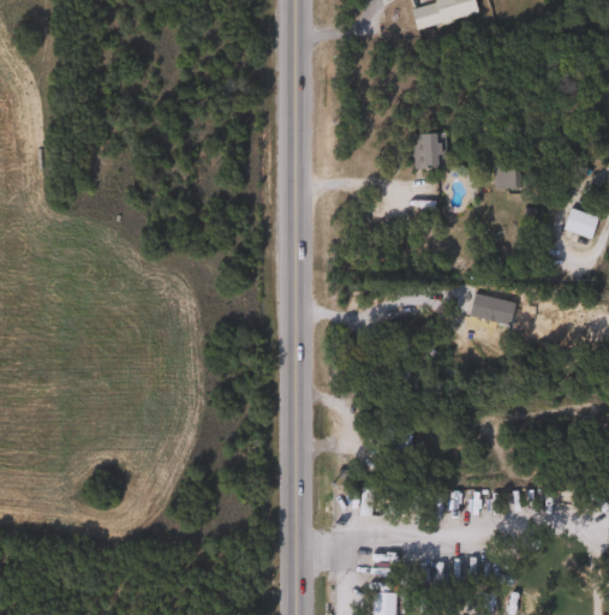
[(476,0),(479,12),(418,29),(412,10),(436,3),(435,0),(476,0)]
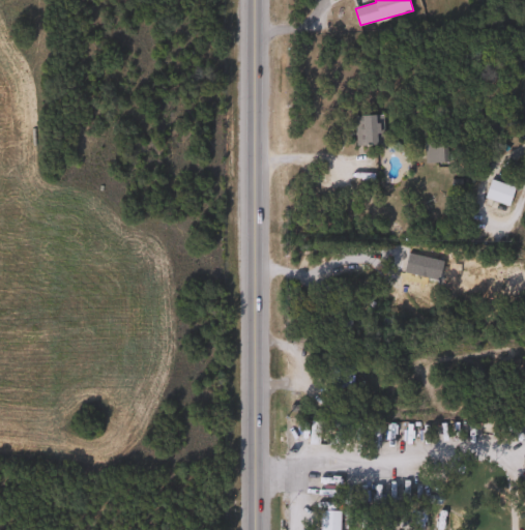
[(385,114),(385,145),(357,145),(357,114),(385,114)]
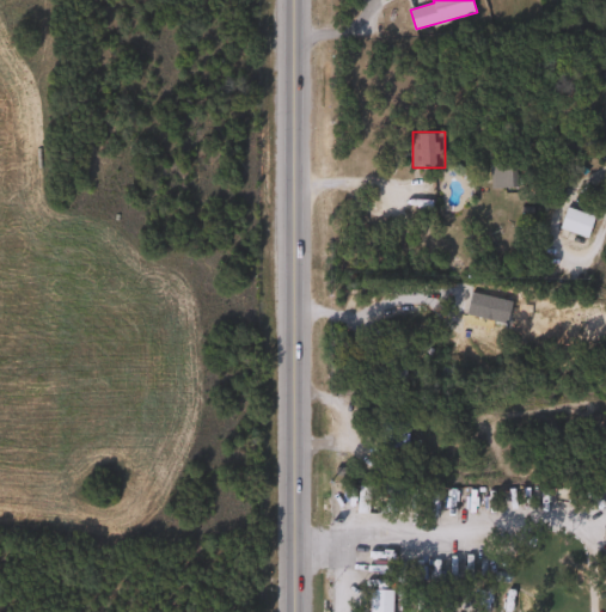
[(490,163),(518,163),(518,187),(491,188),(490,163)]
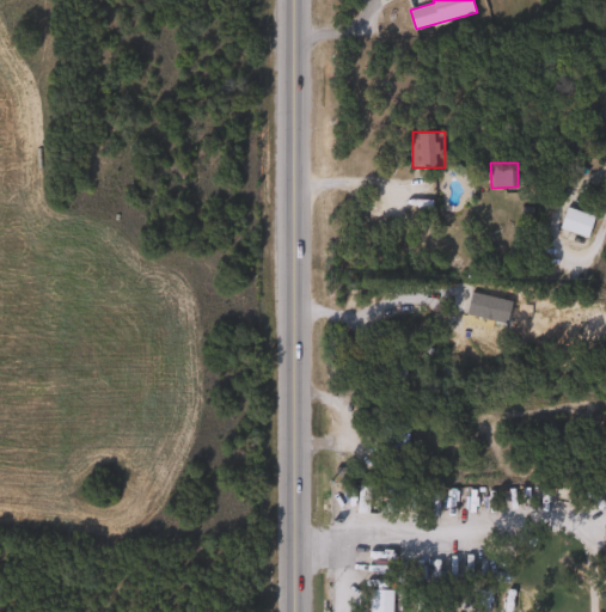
[(589,237),(562,228),(568,207),(597,215),(589,237)]
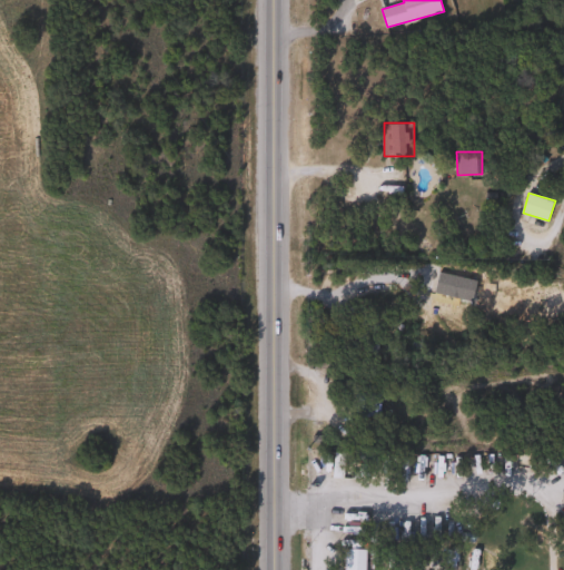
[(531,475),(531,455),(540,455),(540,461),(563,461),(563,467),(546,467),(546,475),(531,475)]
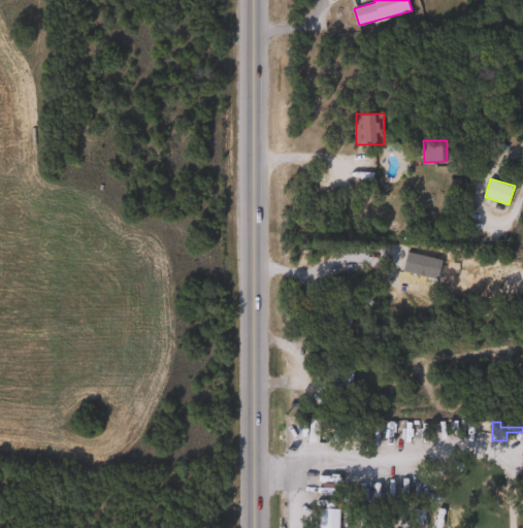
[(325,495),(325,474),(338,474),(338,495),(325,495)]
